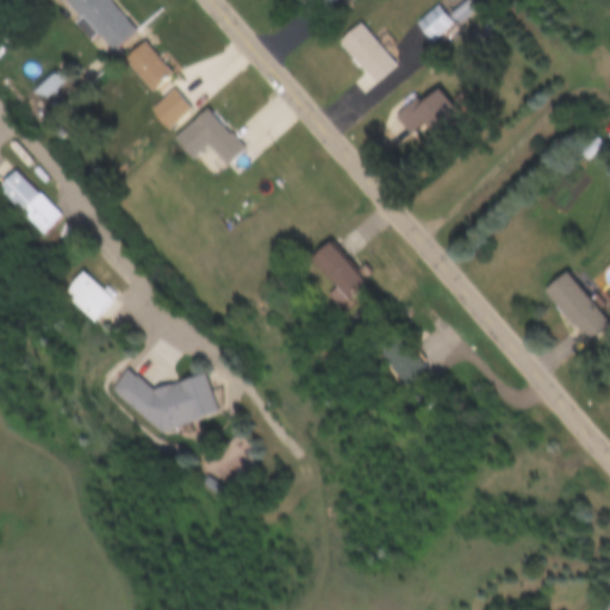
[(64,0),(107,53),(135,31),(109,0),(64,0)]
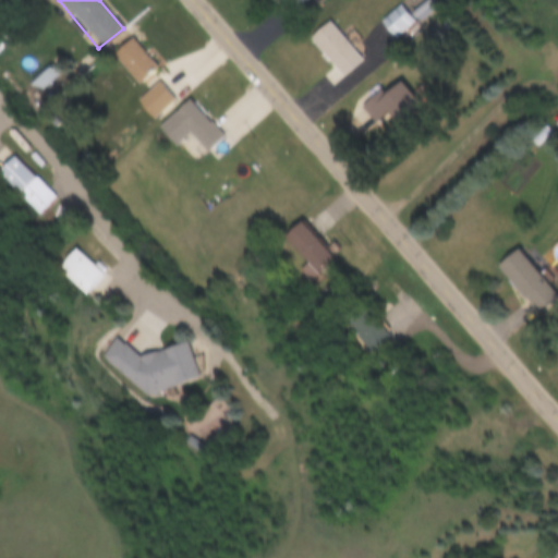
[(402,0),(415,23),(438,10),(432,0),(402,0)]
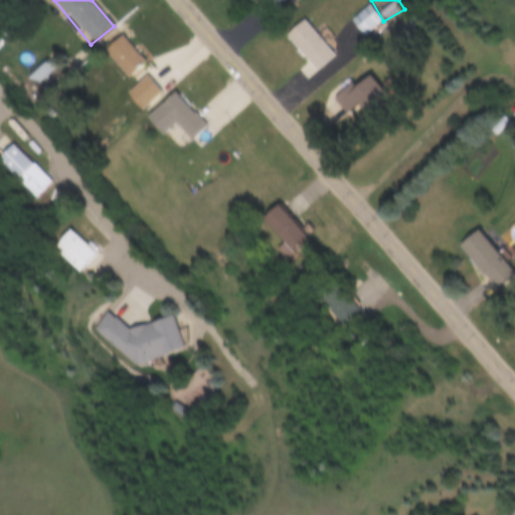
[(364,36),(381,21),(367,5),(350,20),(364,36)]
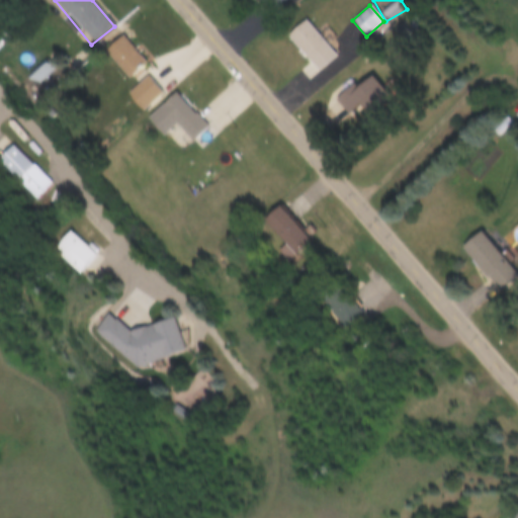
[(284,35),(317,72),(336,56),(304,19),(284,35)]
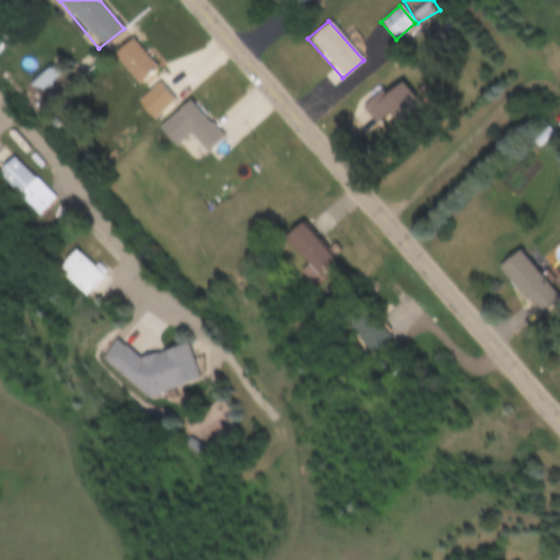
[(137,82),(154,65),(128,38),(111,56),(137,82)]
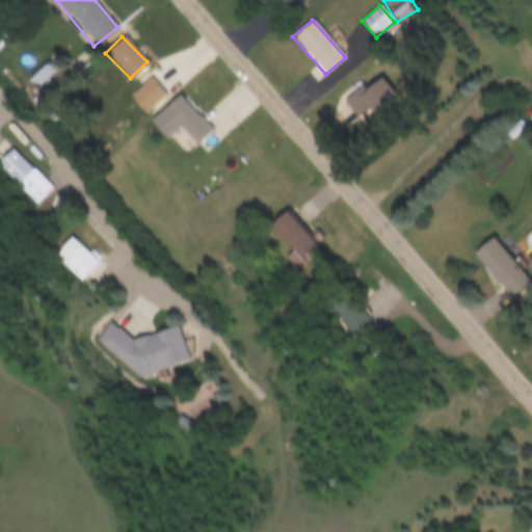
[(53,71),(46,64),(33,79),(40,85),(53,71)]
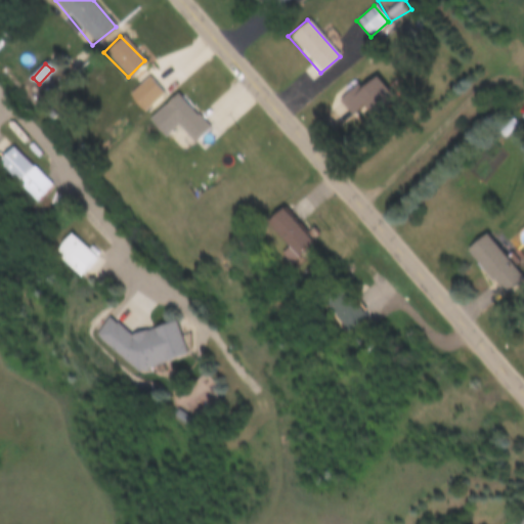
[(362,103),(376,119),(396,101),(373,75),(341,101),(351,114),(362,103)]
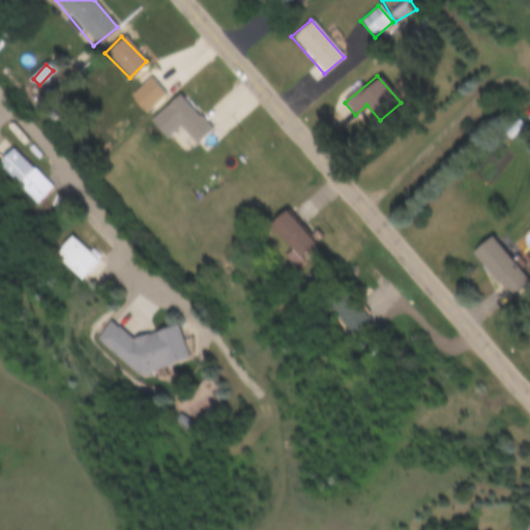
[(164,95),(150,79),(133,94),(147,110),(164,95)]
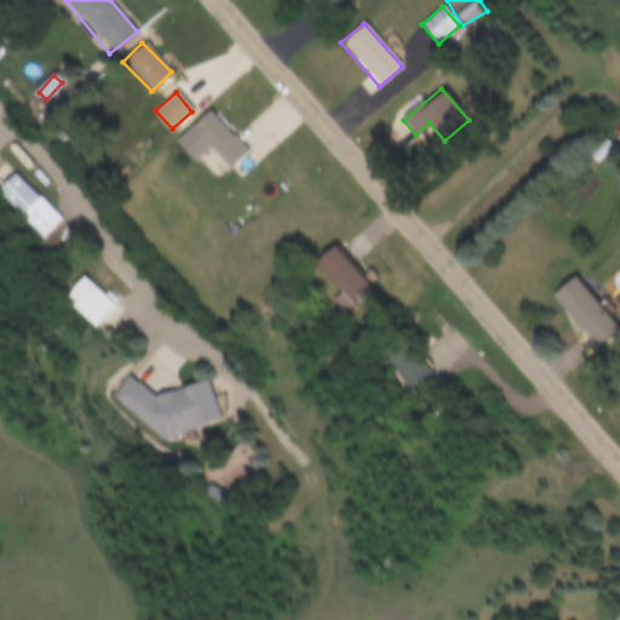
[(208,147),(230,167),(247,150),(206,109),(174,142),(195,161),(208,147)]
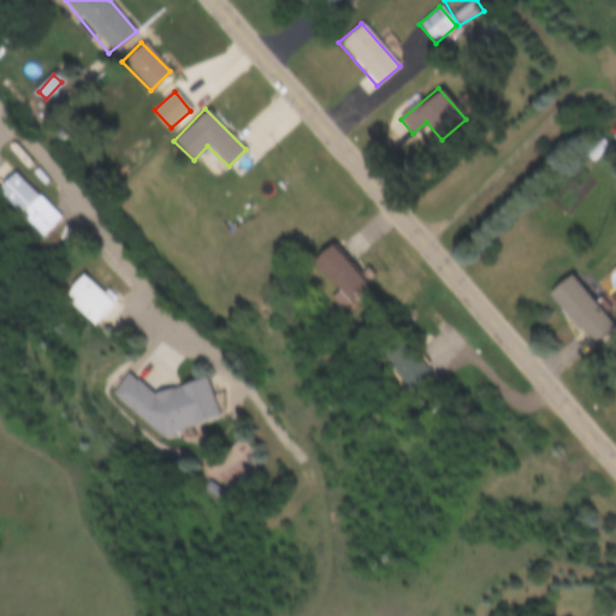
[(0,194),(40,238),(59,219),(15,171),(0,184),(0,194)]
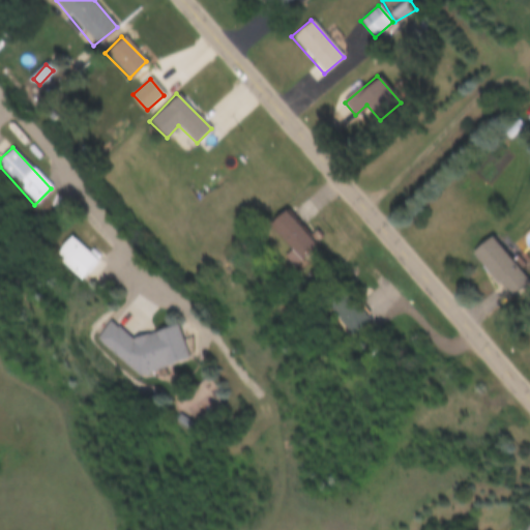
[(293,267),(316,245),(284,210),(267,226),(289,249),(283,256),(293,267)]
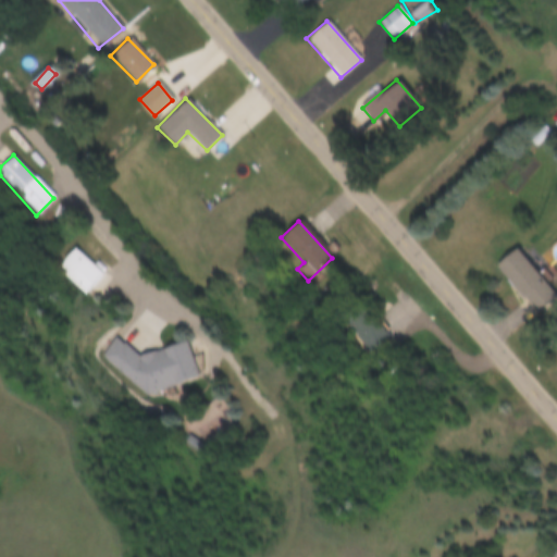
[(97,274),(71,247),(50,267),(77,294),(97,274)]
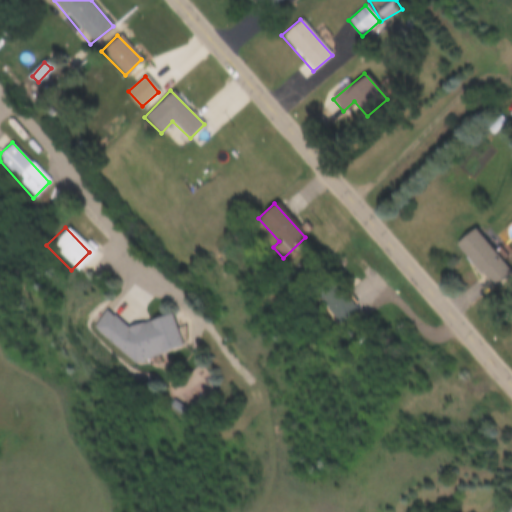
[(509,272),(476,228),(457,242),(491,286),(509,272)]
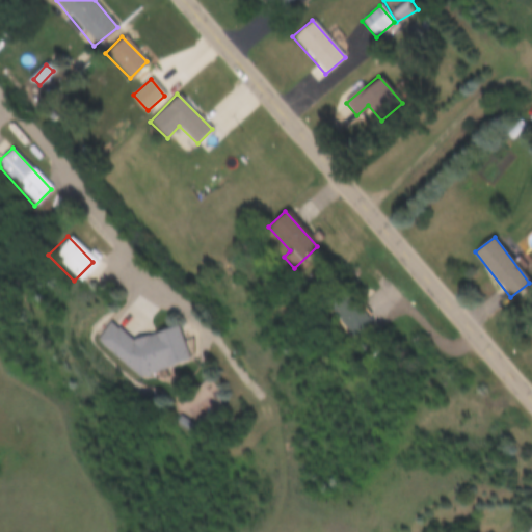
[(348,337),(368,323),(345,288),(324,301),(348,337)]
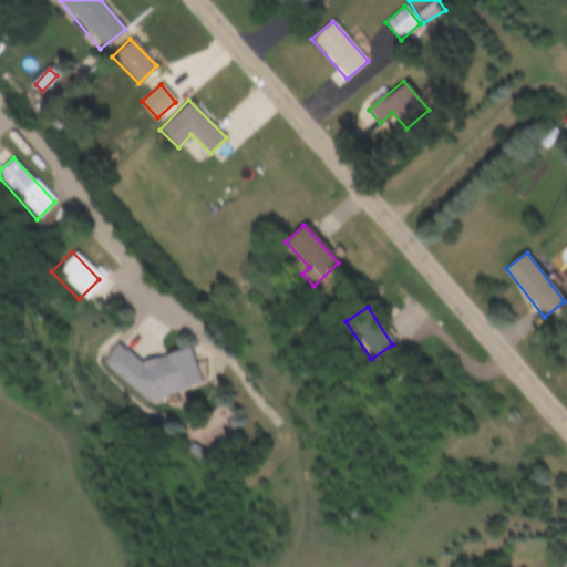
[(100,363),(143,400),(198,387),(188,348),(136,361),(116,344),(100,363)]
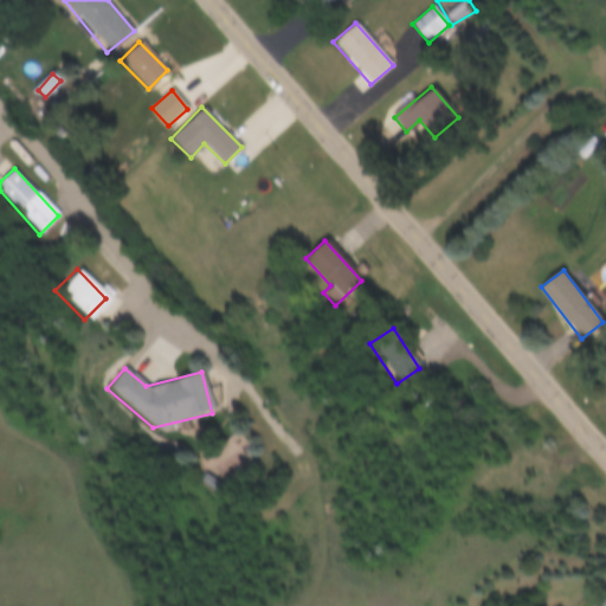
[(605,605),(605,593),(592,605),(605,605)]
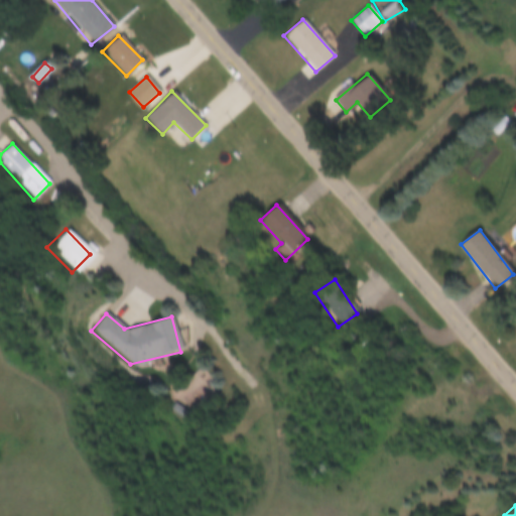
All buildings are outlined.
